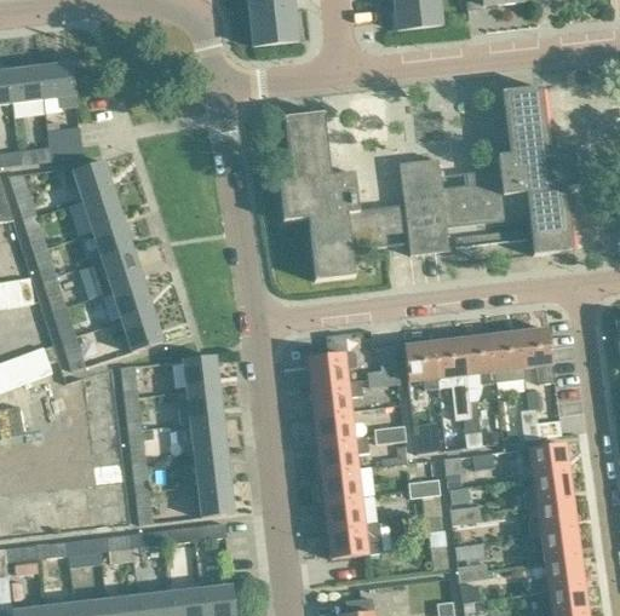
[(246,0),(252,46),(297,41),(292,0),(246,0)]
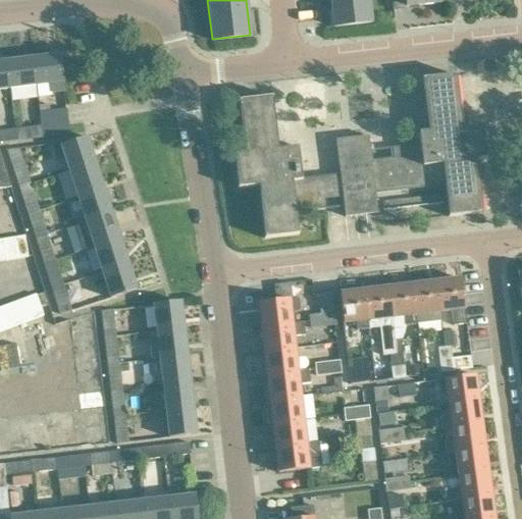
[(329,0),(333,26),(371,20),(368,0),(329,0)]
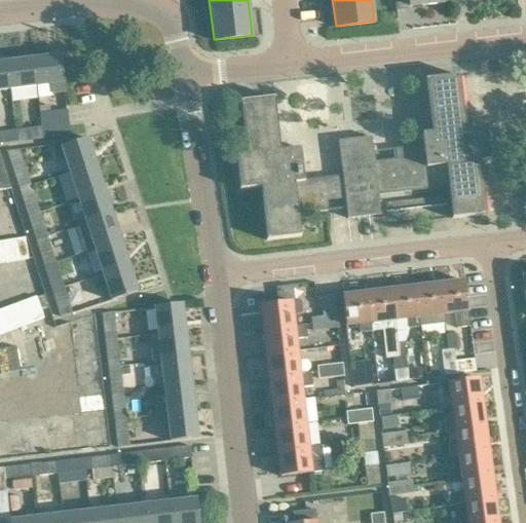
[(33,57),(36,84),(50,82),(51,91),(65,89),(60,53),(33,57)]
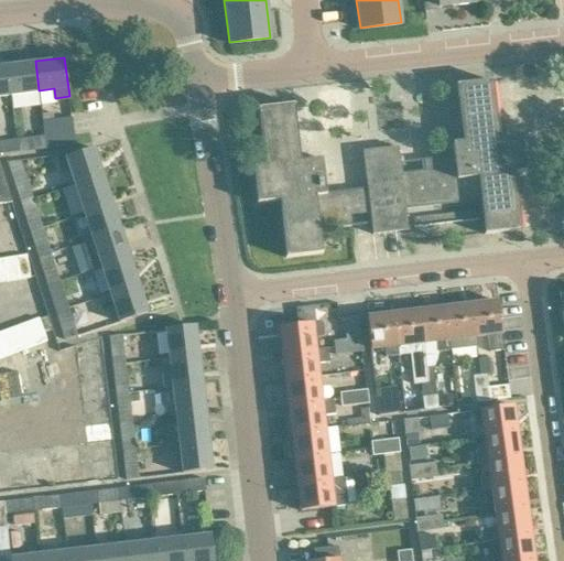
[(10,94),(39,90),(35,61),(7,64),(10,94)]
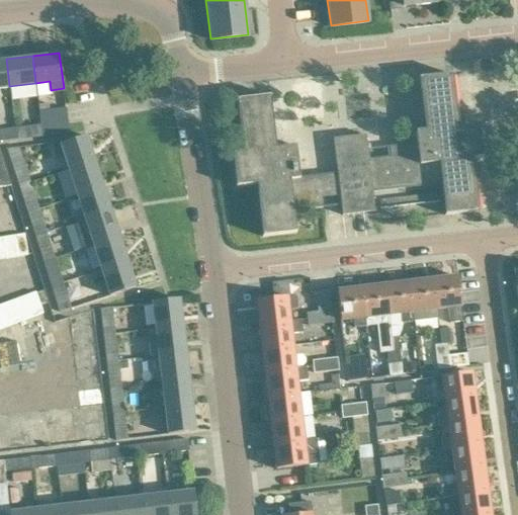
[(0,86),(9,86),(6,59),(0,59),(0,86)]
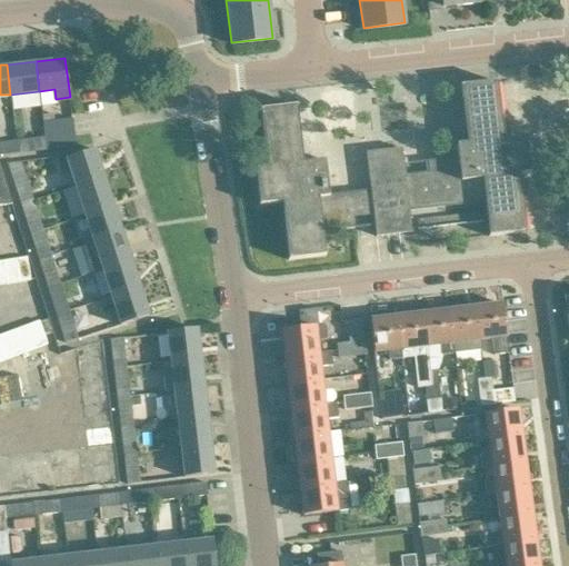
[(297,103),(259,108),(267,165),(255,166),(259,204),(282,200),(288,258),(326,254),(321,229),(355,226),(352,208),(361,207),(362,214),(373,212),(376,235),(411,230),(407,198),(483,188),(489,232),(488,232),(488,235),(526,230),(518,172),(530,171),(526,135),(502,137),(497,79),(459,83),(467,141),(456,142),(458,156),(425,159),(427,177),(418,178),(417,171),(406,174),(401,147),(366,150),(371,189),(329,195),(325,158),(302,160),(297,103)]
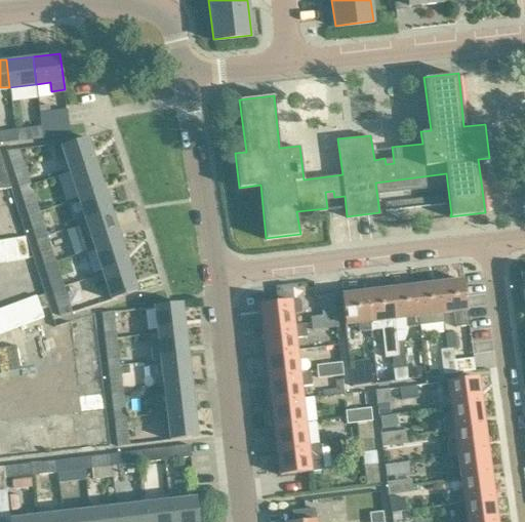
[(39,111),(41,124),(42,136),(70,133),(67,108),(46,111),(39,111)]
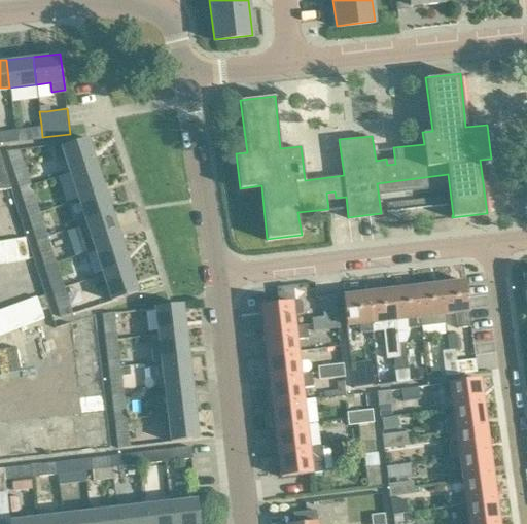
[(16,140),(42,137),(41,125),(14,128),(16,140)]
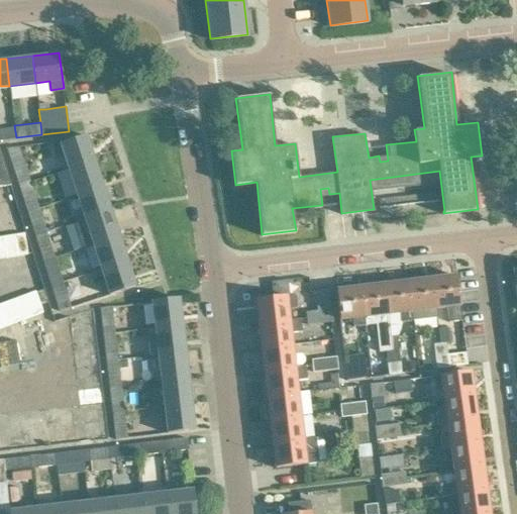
[(0,138),(16,137),(14,125),(0,127),(0,138)]
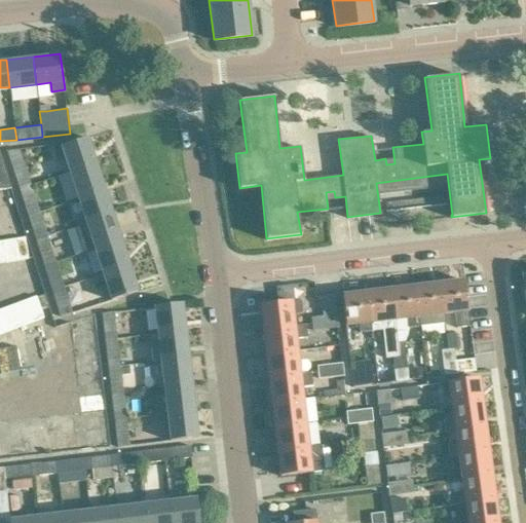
[(70,171),(96,162),(87,137),(61,145),(70,171)]
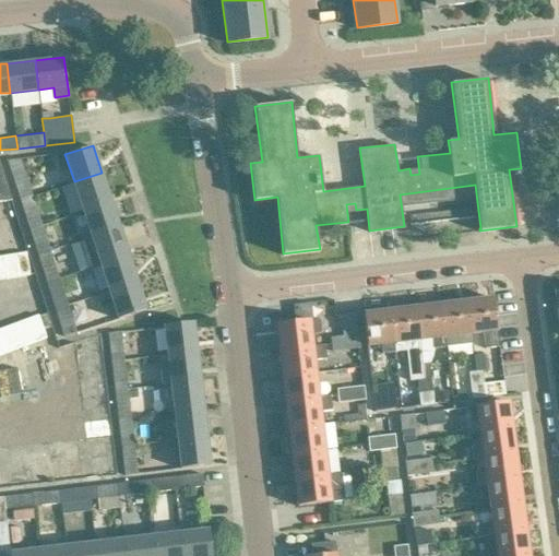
[(21,199),(33,196),(20,157),(8,158),(21,199)]
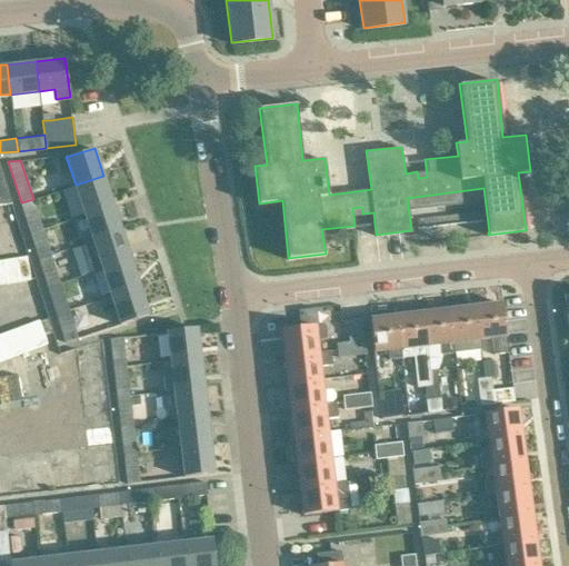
[(0,204),(11,202),(1,161),(0,161),(0,204)]
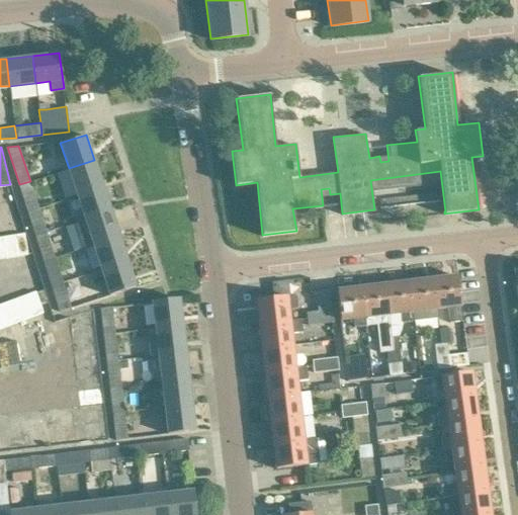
[(66,197),(77,193),(102,185),(94,160),(69,168),(57,172),(66,197)]
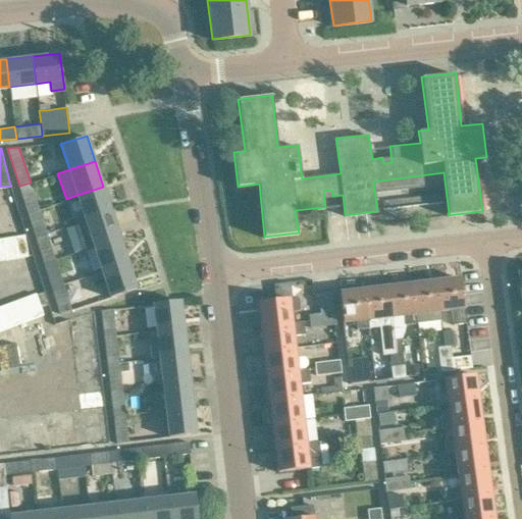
[(28,211),(39,207),(31,183),(19,186),(28,211)]
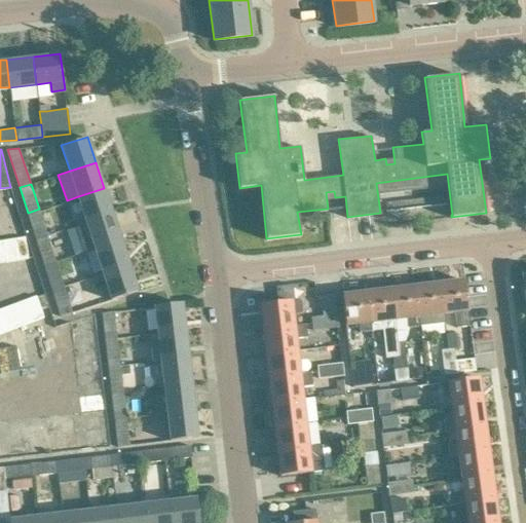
[(86,222),(112,213),(104,188),(78,196),(86,222)]
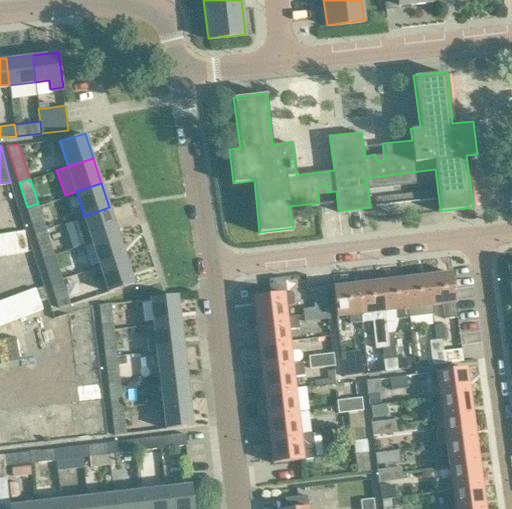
[(35,231),(45,228),(38,203),(27,207),(35,231)]
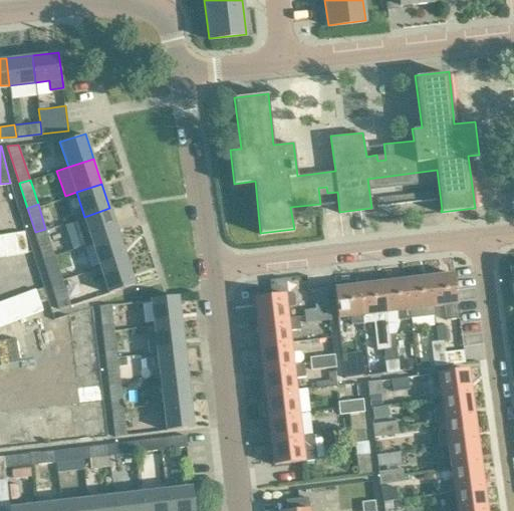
[(92,241),(117,233),(109,208),(84,217),(77,219),(85,244),(92,241)]
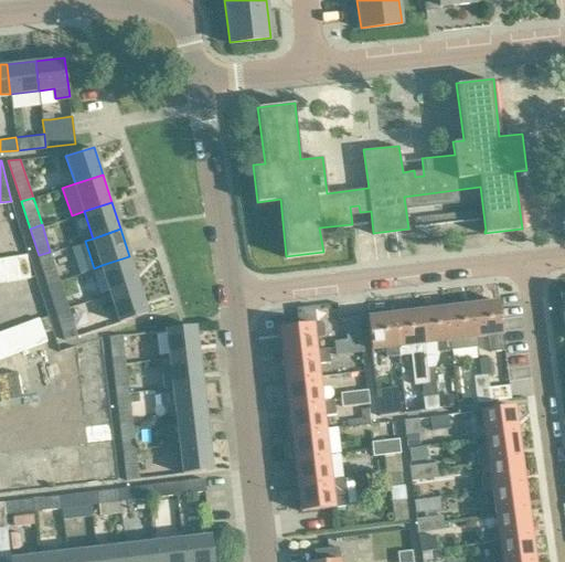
[(48,283),(60,279),(50,252),(39,255),(48,283)]
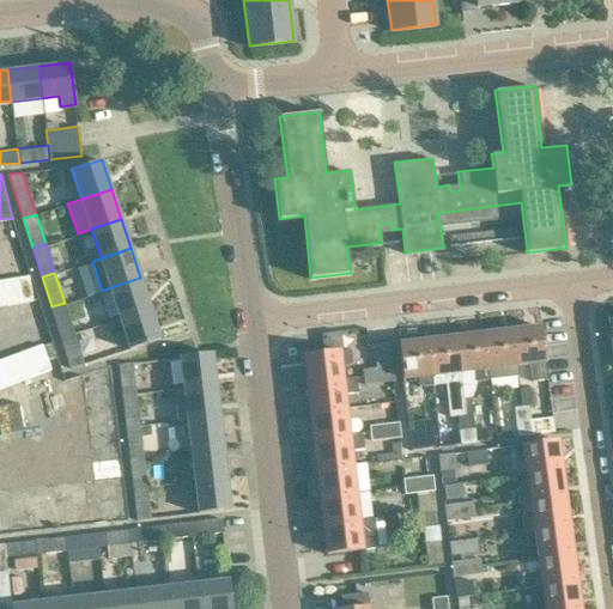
[(16,276),(19,302),(32,299),(29,274),(16,276)]
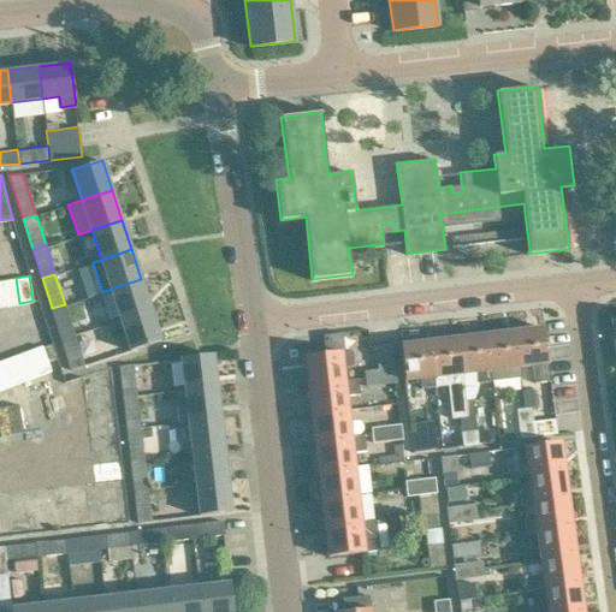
[(3,280),(6,304),(19,303),(16,278),(3,280)]
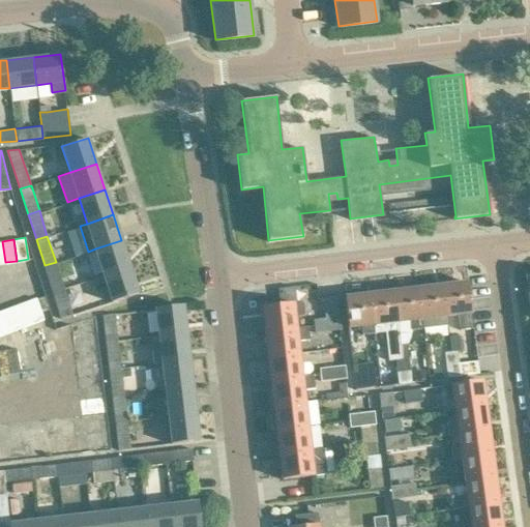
[(104,274),(129,266),(121,240),(95,249),(104,274)]
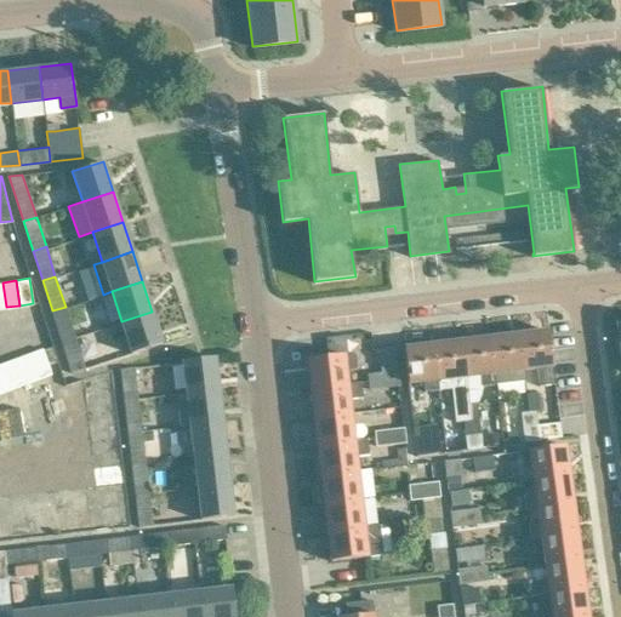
[(62,341),(75,337),(66,307),(52,310),(62,341)]
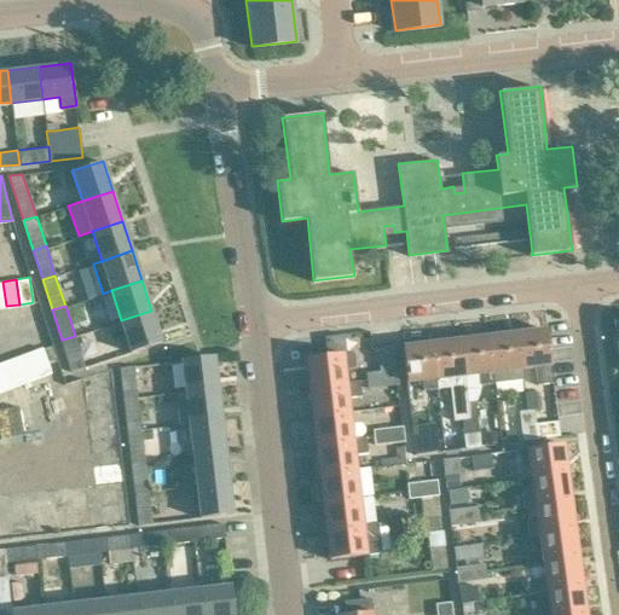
[(151,311),(121,320),(131,352),(162,341),(151,311)]
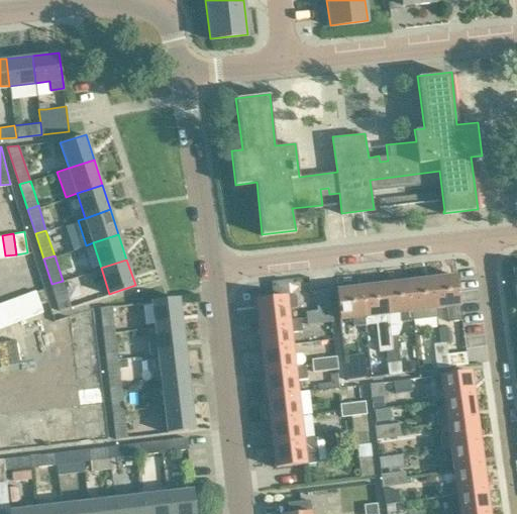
[(437,316),(436,307),(447,306),(448,320),(461,319),(456,274),(432,277),(437,316)]
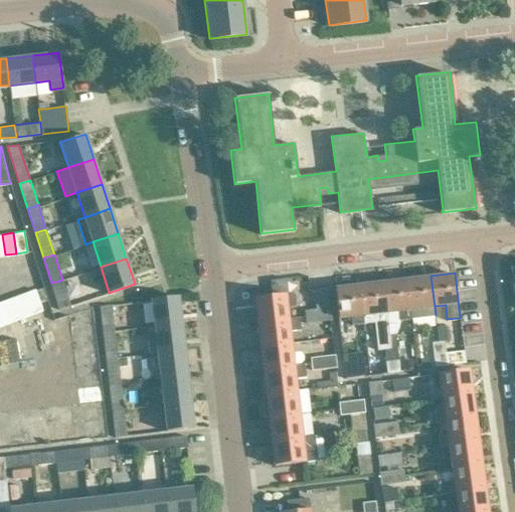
[(411,318),(436,315),(431,276),(406,279),(411,318)]
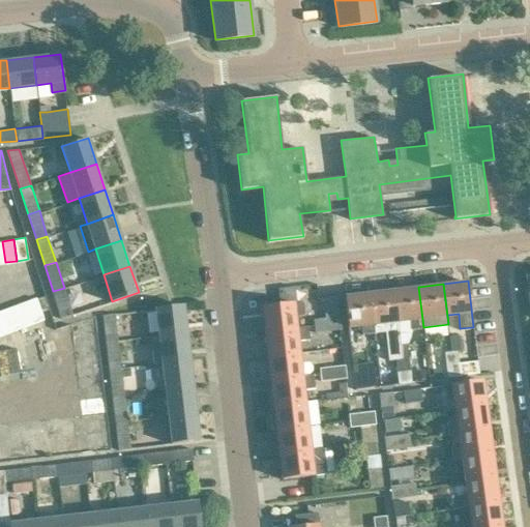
[(411,329),(423,327),(418,287),(394,290),(398,320),(410,319),(411,329)]
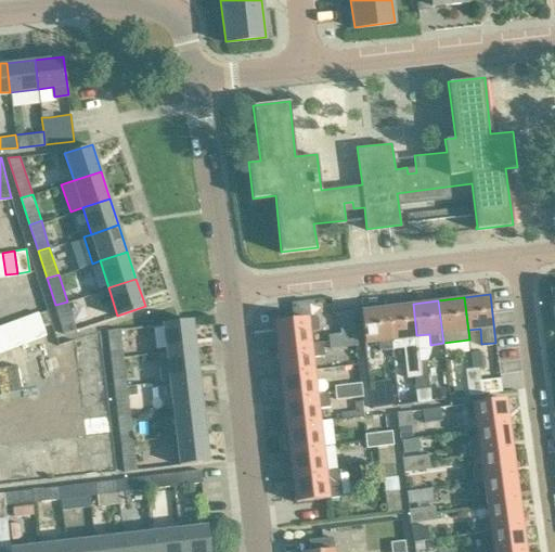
[(67,302),(55,305),(64,332),(76,329),(67,302)]
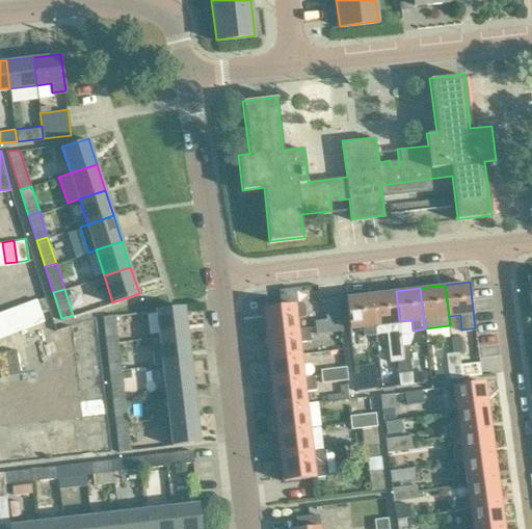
[(401,331),(399,321),(396,291),(371,293),(376,334),(401,331)]
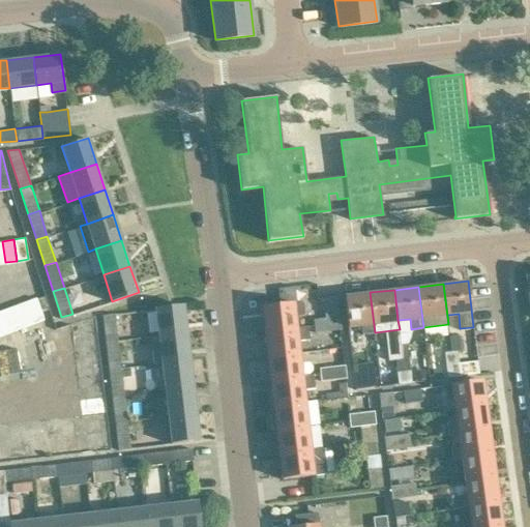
[(362,333),(375,332),(370,292),(345,295),(348,326),(361,325),(362,333)]
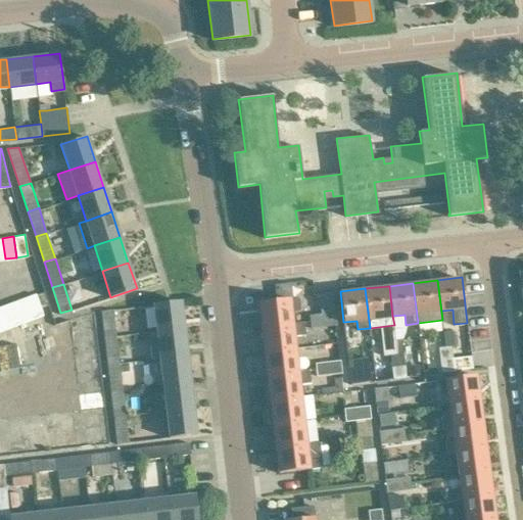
[(336,324),(334,312),(332,291),(319,293),(322,314),(323,326),(336,324)]
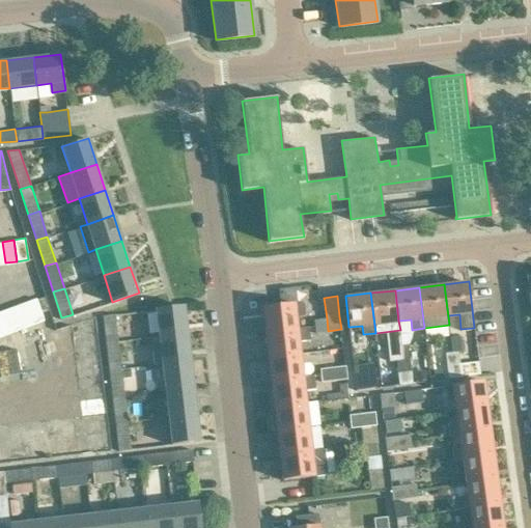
[(25,302),(32,322),(43,317),(35,298),(25,302)]
